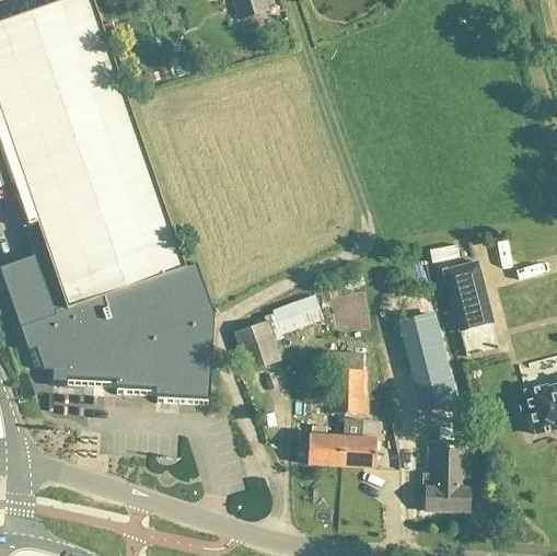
[(61,0),(0,21),(0,114),(42,236),(30,241),(34,254),(0,265),(0,268),(34,368),(55,369),(54,383),(115,386),(115,393),(155,395),(155,402),(209,404),(213,313),(197,264),(186,267),(93,0),(61,0)]
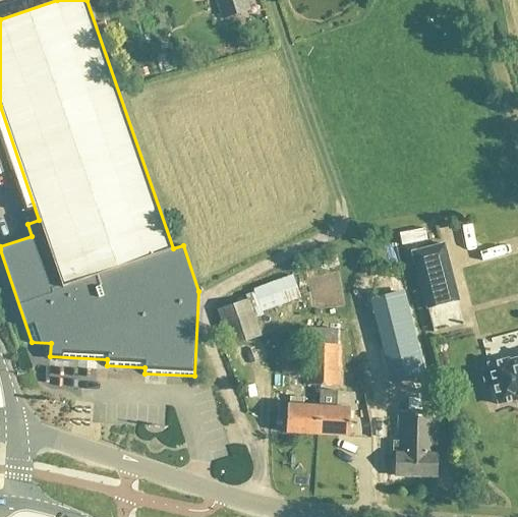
[(216,0),(223,18),(250,9),(247,0),(216,0)]
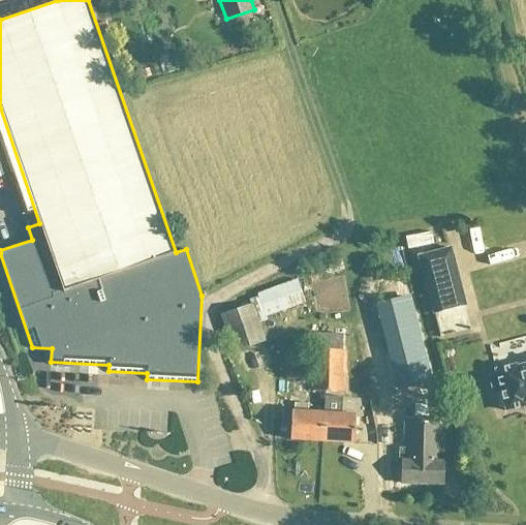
[(437,227),(412,235),(415,249),(440,243),(437,227)]
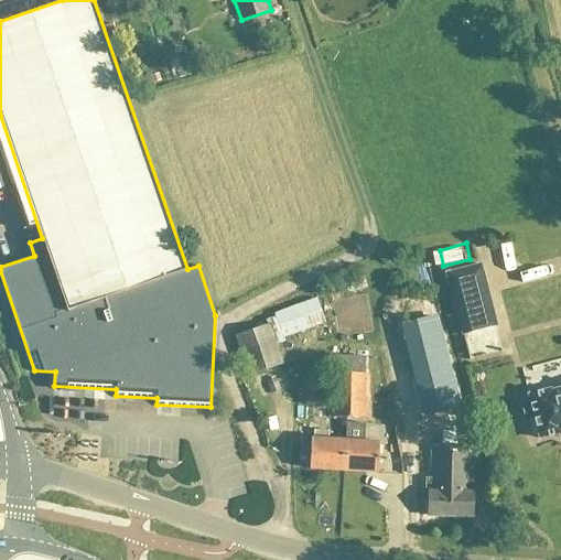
[(482,262),(449,271),(464,332),(497,323),(482,262)]
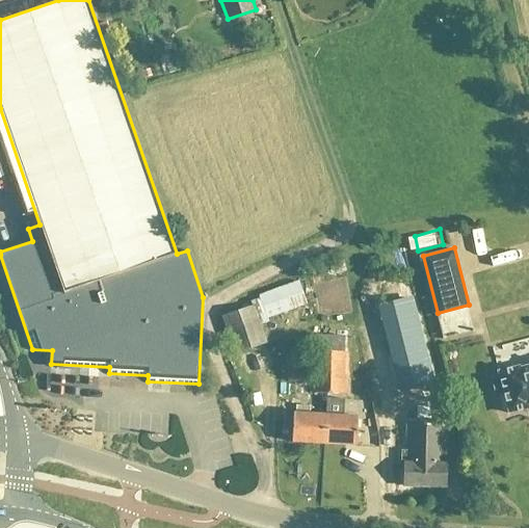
[(250,300),(253,305),(259,324),(270,320),(269,317),(308,302),(299,280),(259,295),(260,297),(250,300)]
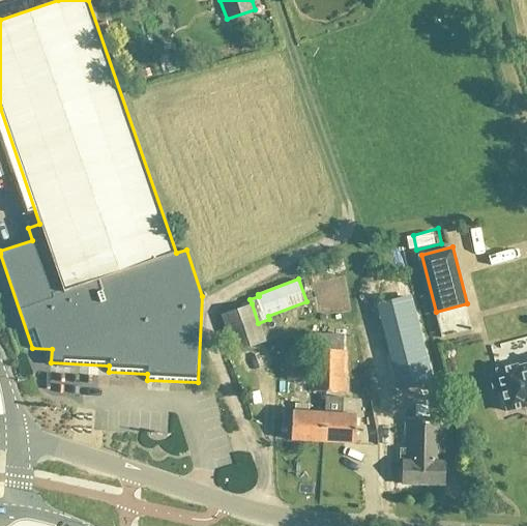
[(433,377),(412,296),(379,304),(401,385),(433,377)]
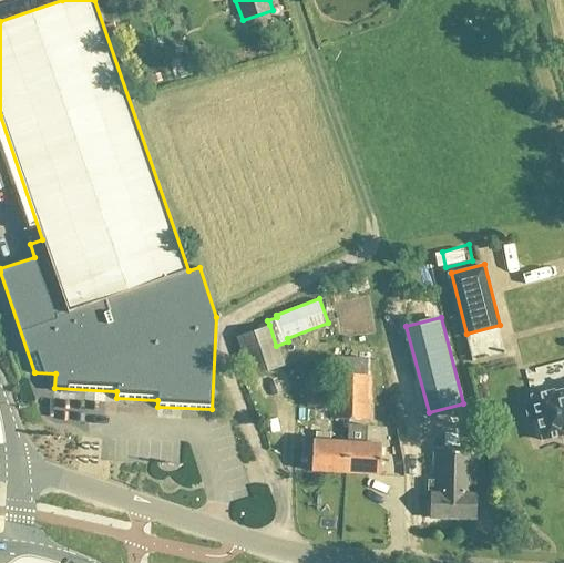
[(276,346),(269,325),(236,336),(250,376),(283,364),(276,346)]
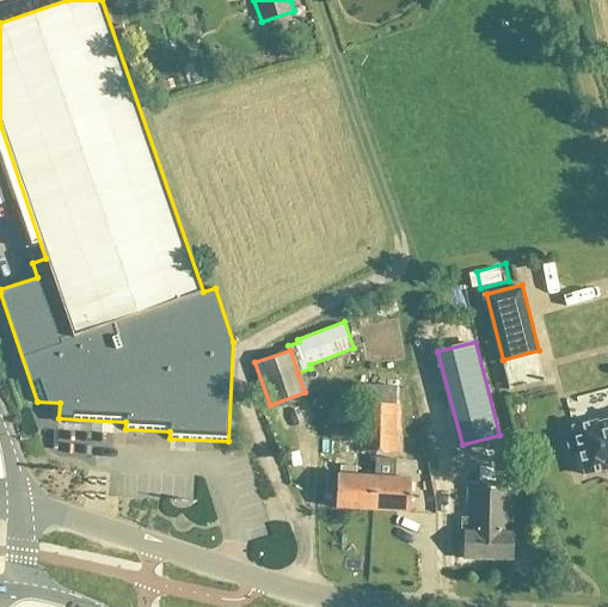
[(381,403),(374,385),(362,384),(358,452),(375,453),(375,452),(379,452),(381,403)]
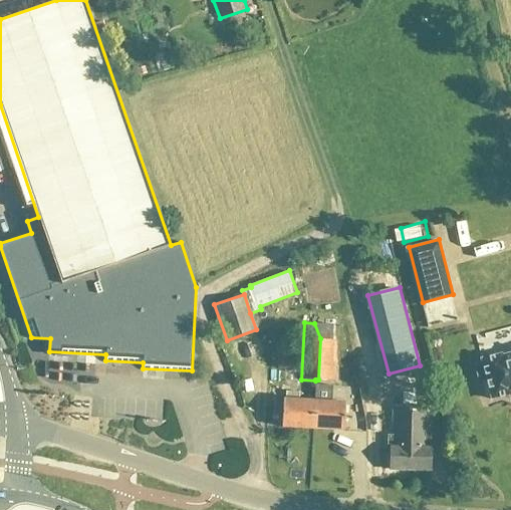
[(334,324),(314,323),(320,338),(318,379),(315,379),(315,380),(335,381),(334,324)]
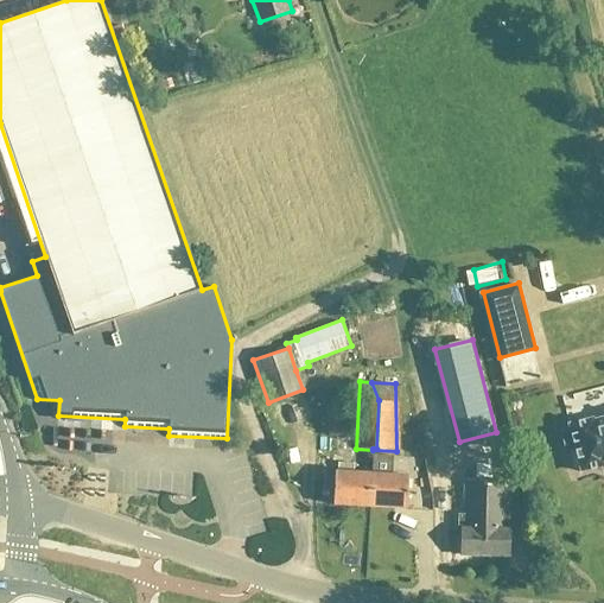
[(328,406),(330,435),(350,432),(348,404),(328,406)]
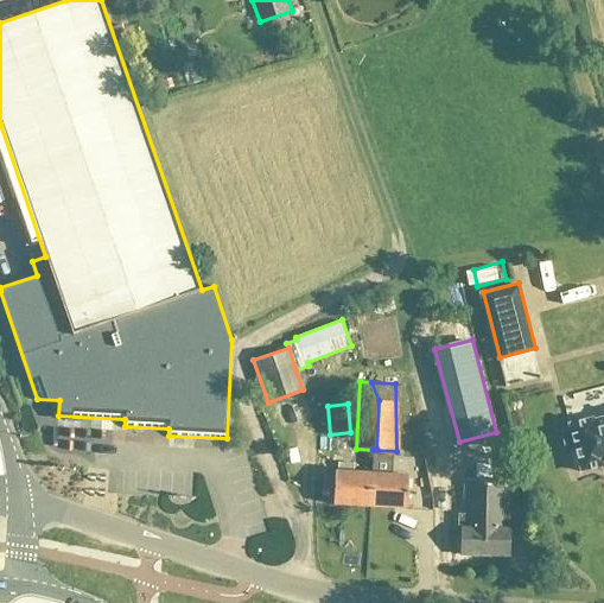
[(593,418),(571,424),(572,429),(563,431),(567,449),(577,446),(583,468),(583,470),(585,469),(603,464),(603,418),(593,420),(593,418)]
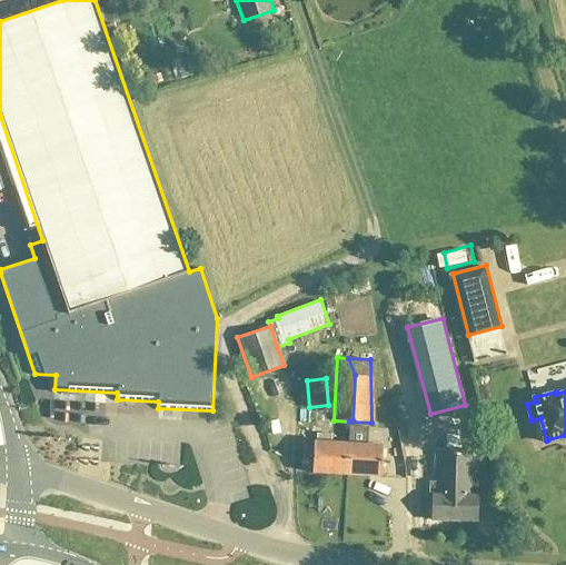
[(346,475),(348,444),(333,443),(333,435),(317,434),(316,442),(315,442),(313,473),(346,475)]
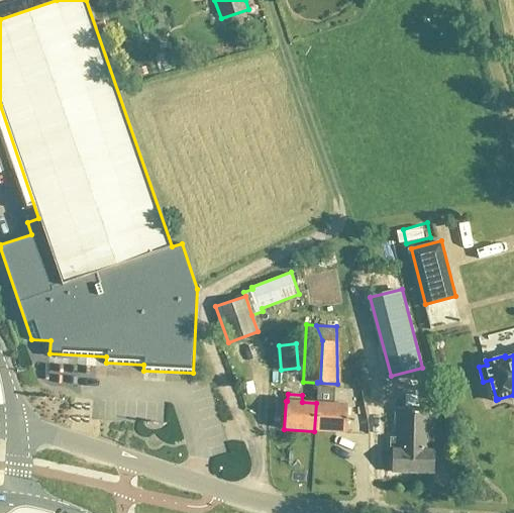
[(316,403),(314,431),(346,433),(347,405),(346,405),(346,398),(333,397),(332,404),(316,403)]
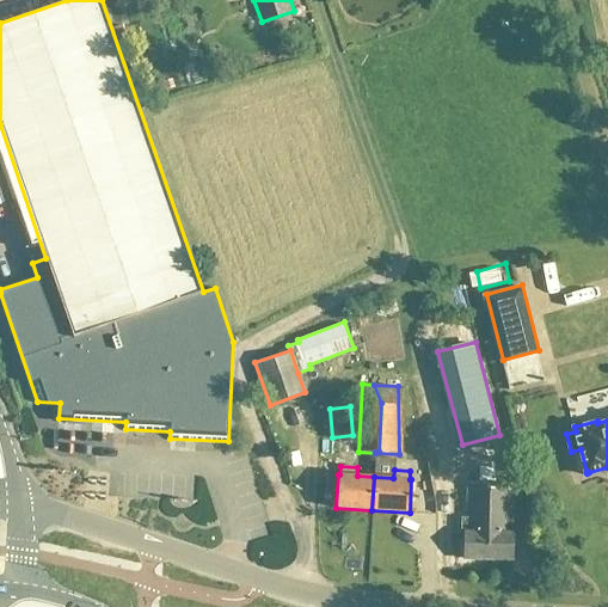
[(460,519),(460,533),(464,533),(462,558),(511,559),(511,510),(509,510),(509,483),(466,483),(466,519),(460,519)]
